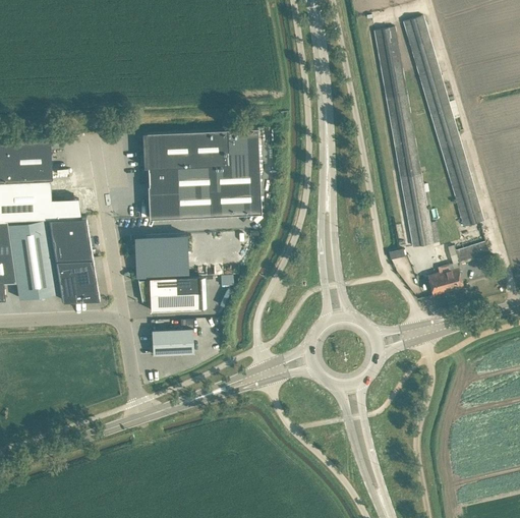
[(422,17),(402,22),(462,229),(482,223),(422,17)]
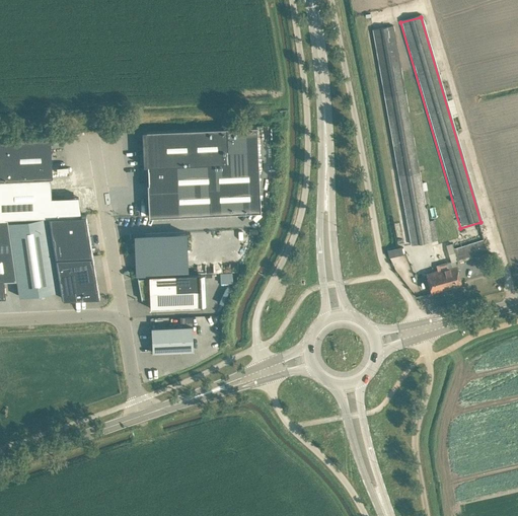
[(372,31),(411,247),(431,243),(392,28),(372,31)]
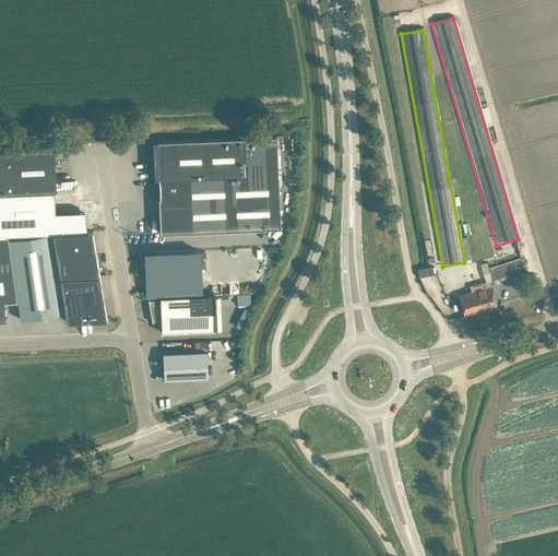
[(158,201),(157,201),(159,236),(280,231),(275,139),(155,143),(157,181),(158,181),(158,201)]
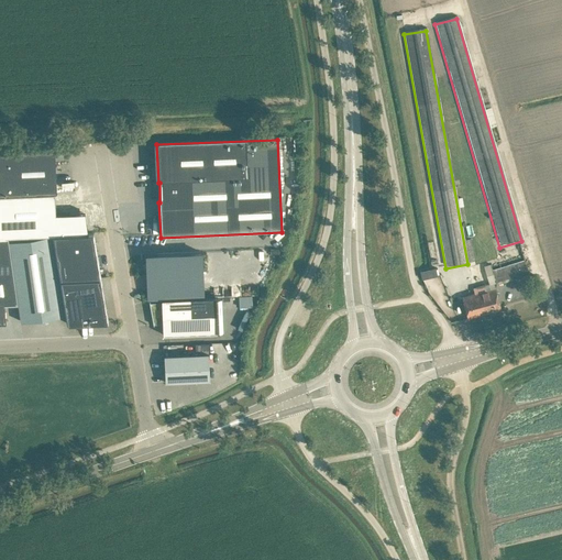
[(53,195),(53,185),(55,185),(54,151),(8,152),(9,197),(53,195)]
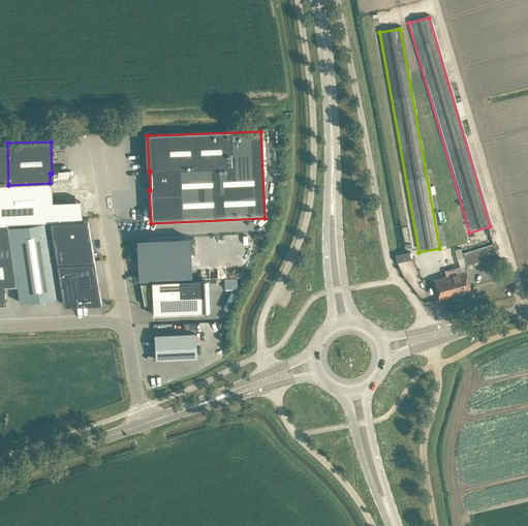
[(0,185),(8,185),(7,143),(0,143),(0,185)]
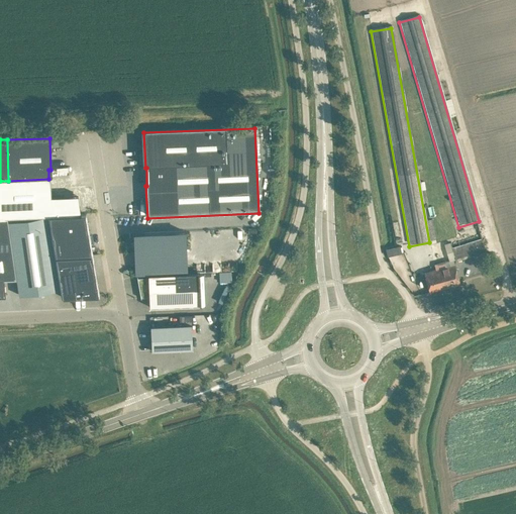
[(0,218),(85,216),(82,194),(65,194),(63,186),(54,186),(54,181),(0,181),(0,218)]
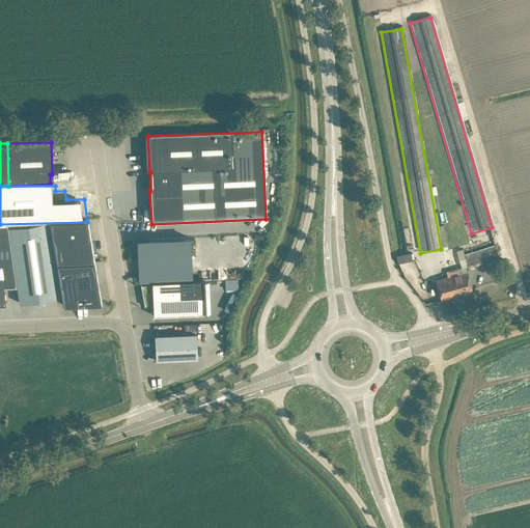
[(87,222),(48,224),(55,266),(94,264),(87,222)]
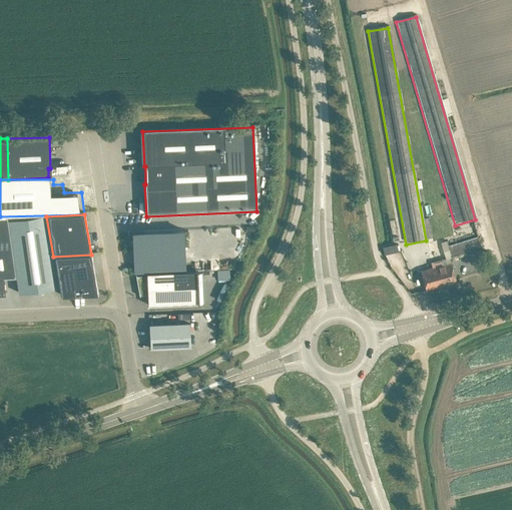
[(8,221),(18,296),(56,290),(45,216),(8,221)]
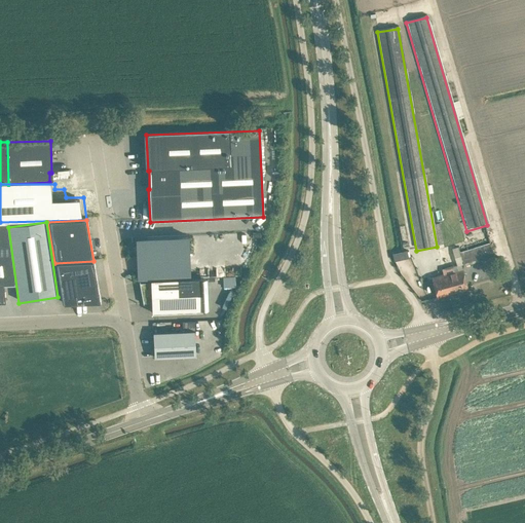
[(0,303),(3,304),(2,287),(15,286),(6,224),(0,223),(0,303)]
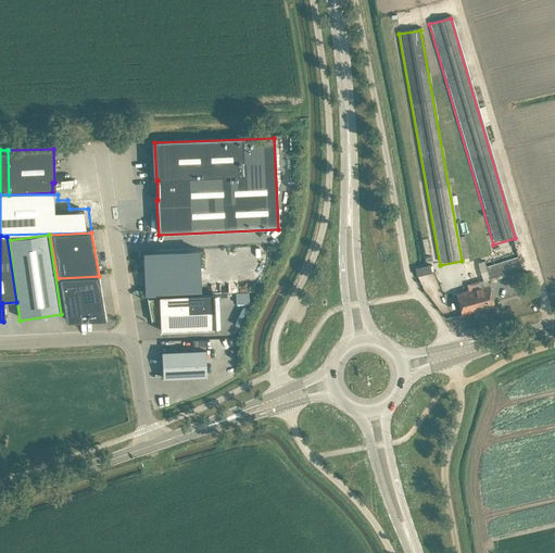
[(198,252),(143,254),(146,298),(200,296),(198,252)]
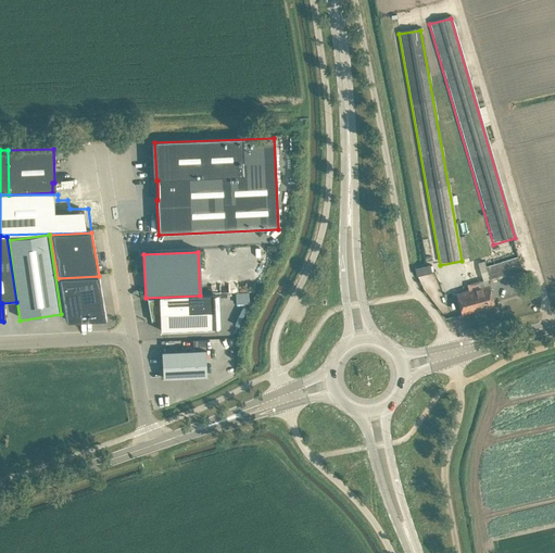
[(517,260),(484,268),(488,281),(489,284),(521,274),(517,260)]
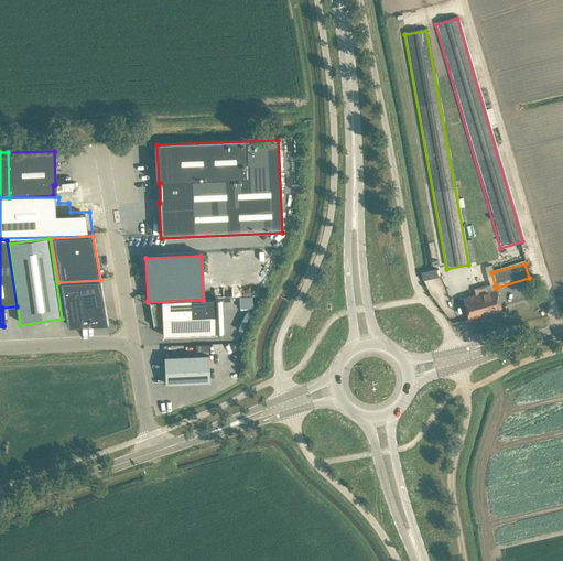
[(100,280),(58,282),(65,326),(107,325),(100,280)]
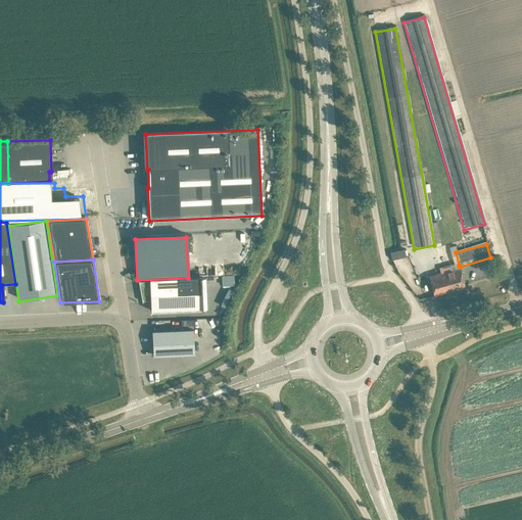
[(458,266),(440,270),(439,271),(440,275),(428,278),(433,298),(465,289),(459,270),(458,266)]
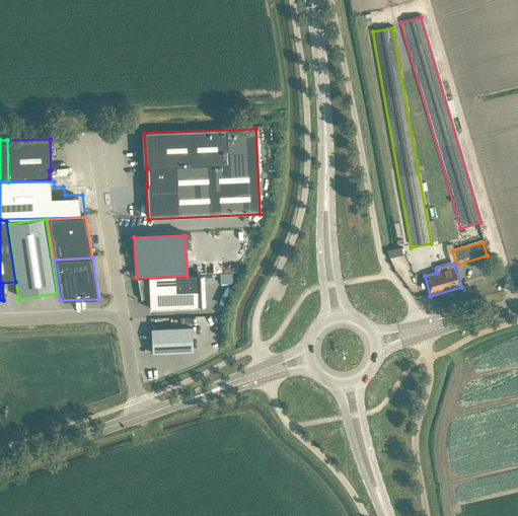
[(138,281),(137,280),(141,302),(141,301),(149,301),(149,311),(201,309),(199,277),(148,279),(148,281),(138,281)]
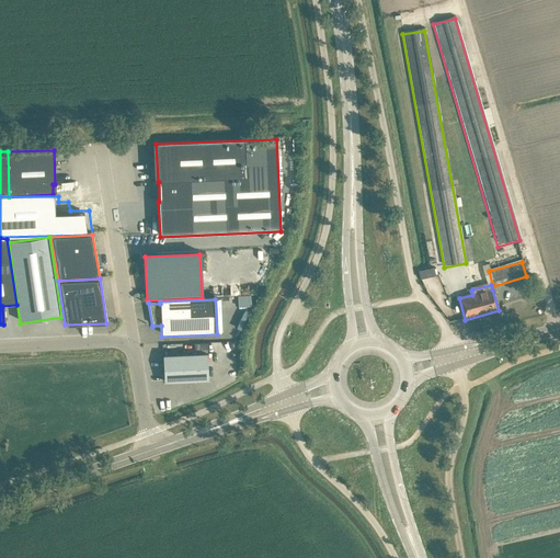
[(206,355),(162,357),(163,384),(207,382),(206,355)]
